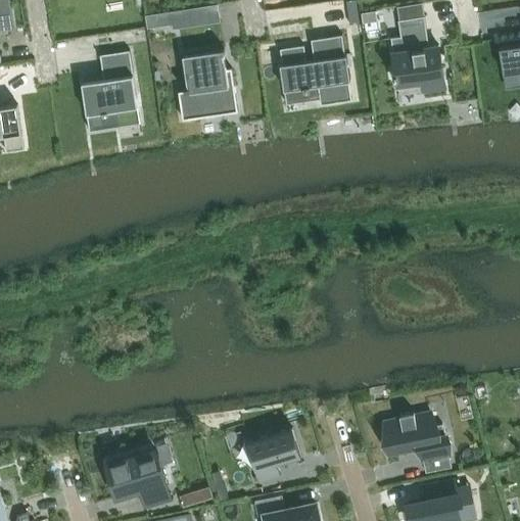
[(0,32),(11,31),(6,0),(0,0),(0,32)]
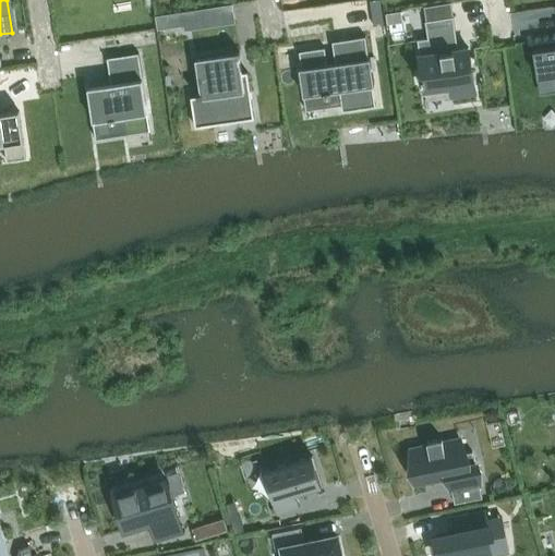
[(200,10),(179,13),(181,32),(203,28),(200,10)]
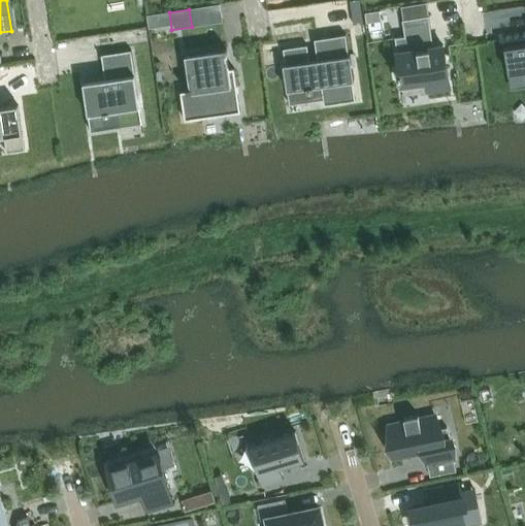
[(376,12),(362,14),(364,24),(379,22),(376,12)]
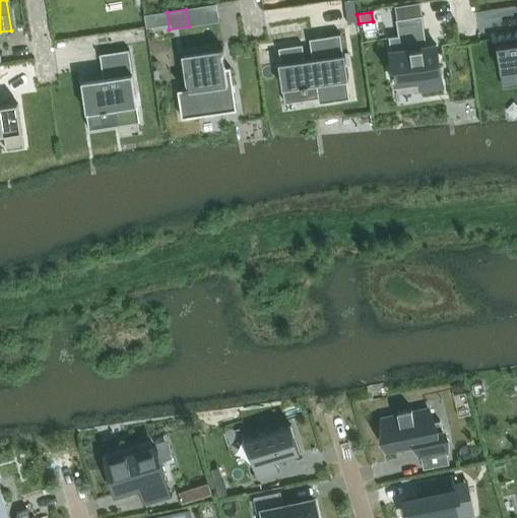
[(393,85),(415,81),(416,89),(439,86),(433,45),(424,46),(421,17),(393,20),(395,37),(386,39),(393,85)]
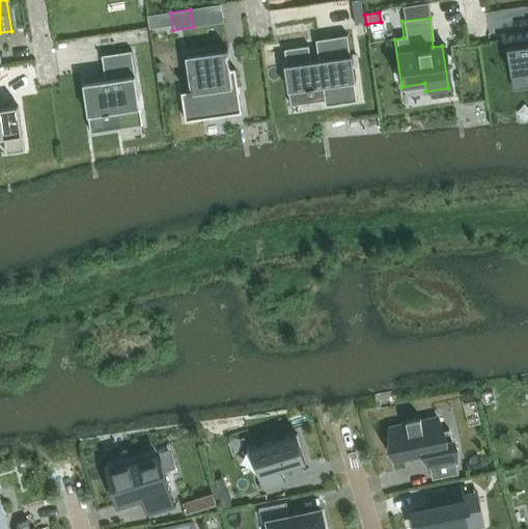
[(306,47),(282,50),(284,65),(282,65),(286,91),(321,86),(323,107),(355,102),(352,82),(354,82),(350,56),(348,56),(344,36),(313,40),(316,60),(308,61),(306,47)]
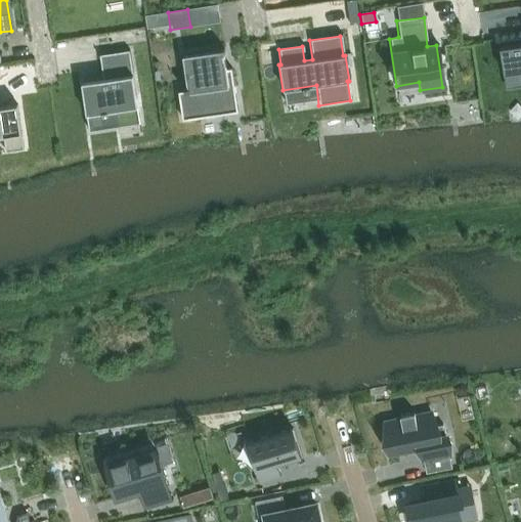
[(520,44),(497,48),(502,75),(504,74),(520,71),(520,44)]
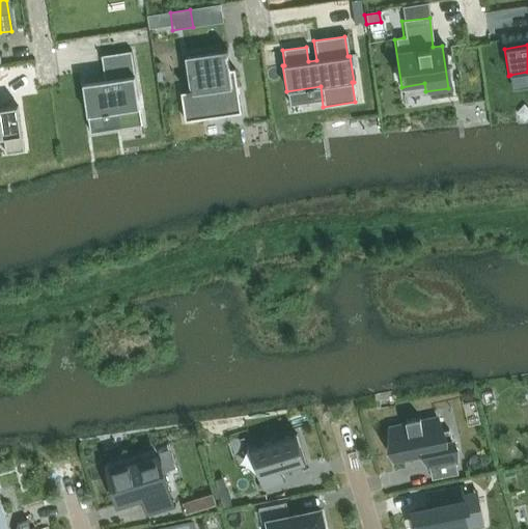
[(103,81),(81,84),(86,116),(103,113),(103,116),(108,115),(108,113),(115,112),(117,126),(138,122),(138,126),(140,124),(129,52),(100,56),(100,58),(107,57),(111,80),(103,81)]
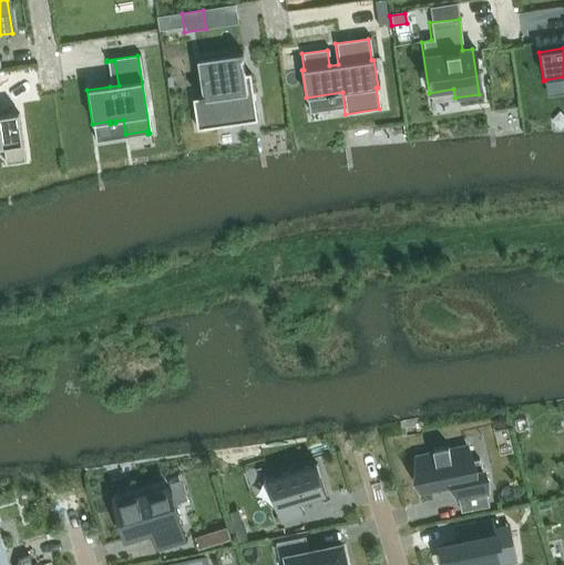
[(197,99),(191,100),(195,131),(238,124),(236,113),(254,111),(248,74),(243,75),(233,76),(229,55),(196,60),(201,94),(197,95),(197,99)]
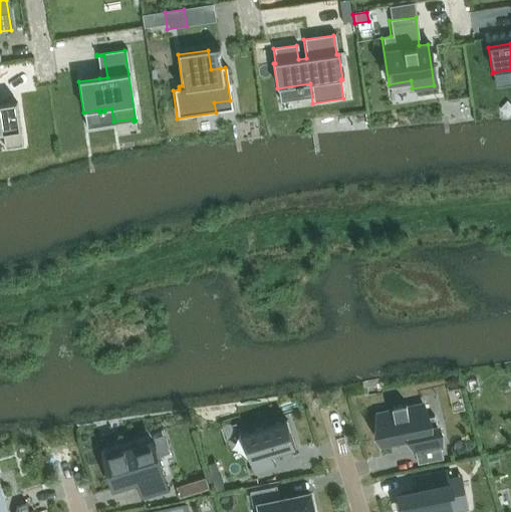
[(0,137),(1,137),(4,154),(22,152),(15,108),(0,109),(0,137)]
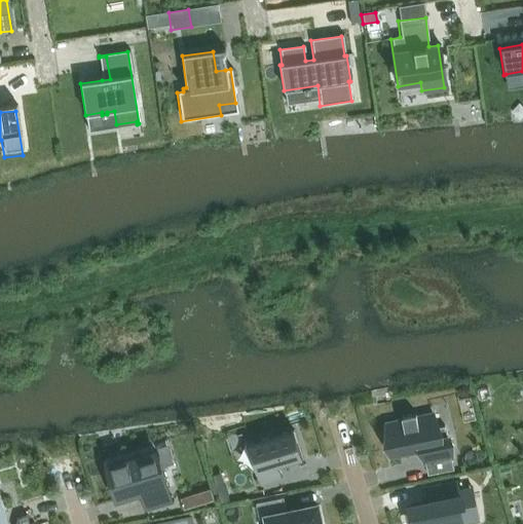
[(434,429),(431,415),(384,425),(390,456),(420,450),(426,476),(451,471),(443,427),(434,429)]
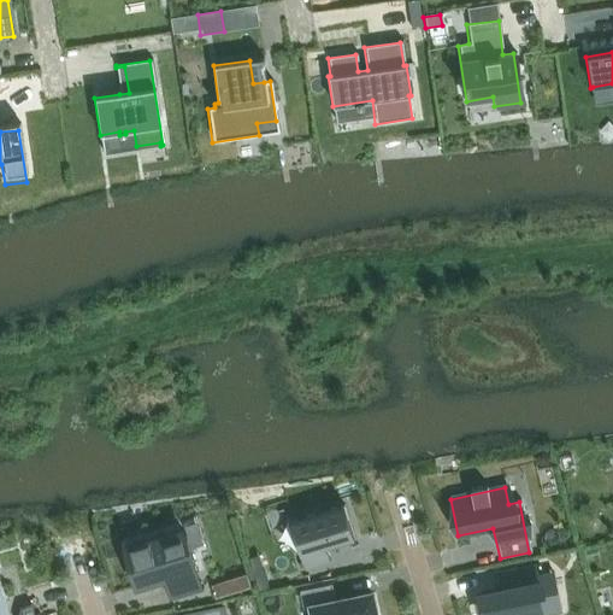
[(324,548),(352,539),(342,507),(290,522),(305,569),(329,562),(324,548)]
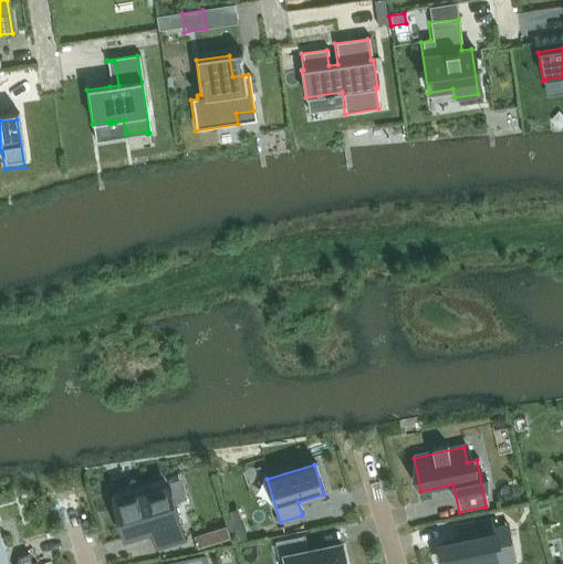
[(166,488),(113,504),(123,538),(149,530),(155,547),(153,549),(154,551),(185,541),(184,539),(181,540),(166,488)]
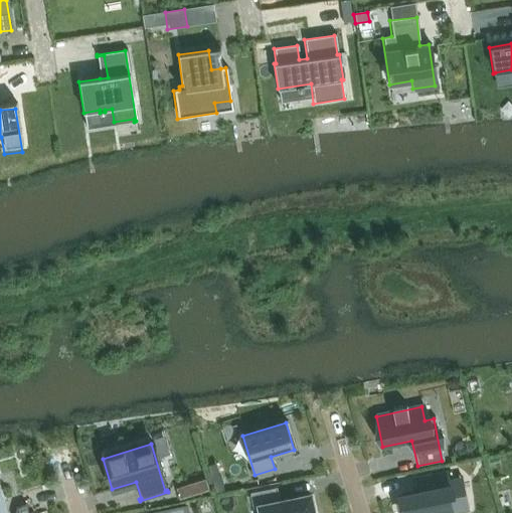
[(431,490),(398,496),(401,512),(431,512),(454,508),(446,471),(414,478),(416,487),(430,485),(431,490)]
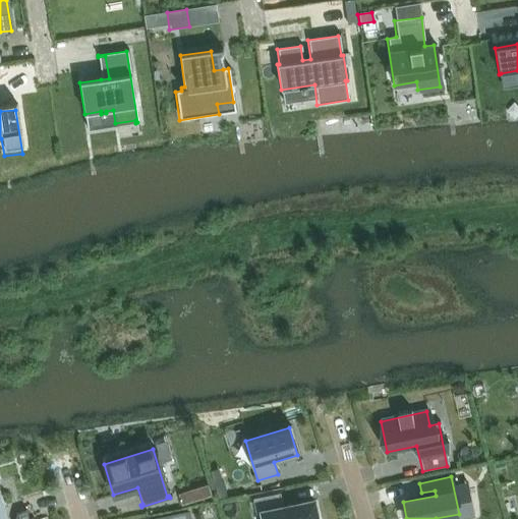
[(221,482),(212,485),(217,500),(225,498),(221,482)]
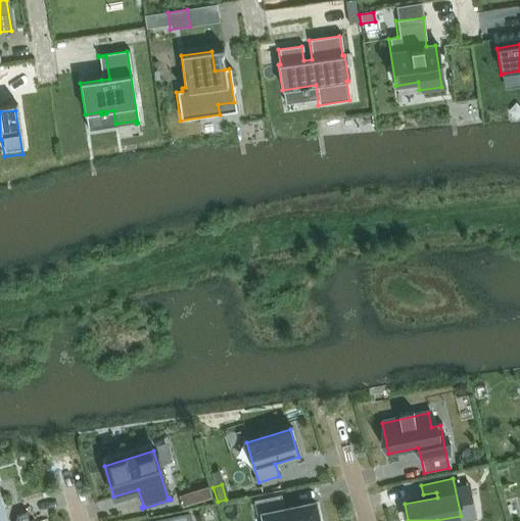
[(207,487),(177,496),(180,508),(211,498),(207,487)]
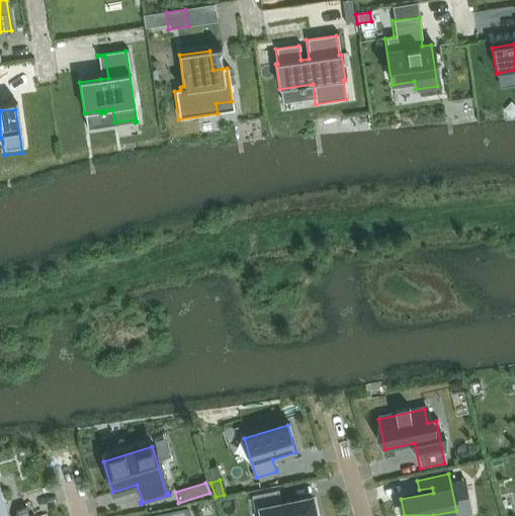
[(314,515),(310,499),(279,506),(277,491),(249,497),(253,512),(260,511),(261,515),(314,515)]
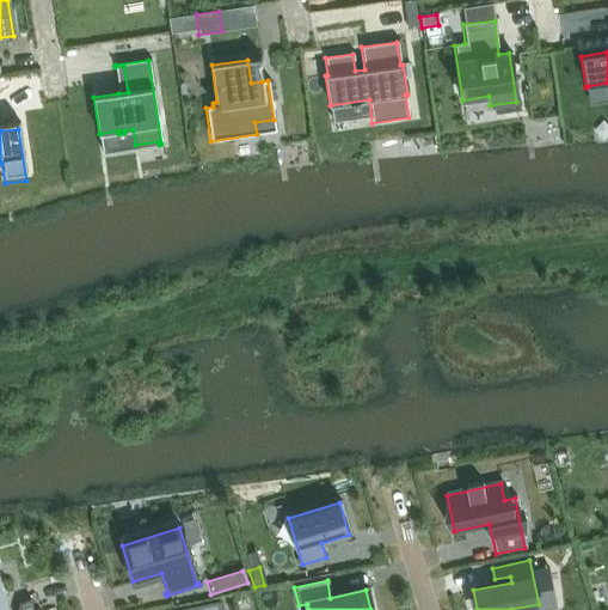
[(18,603),(16,609),(31,609),(29,599),(18,603)]
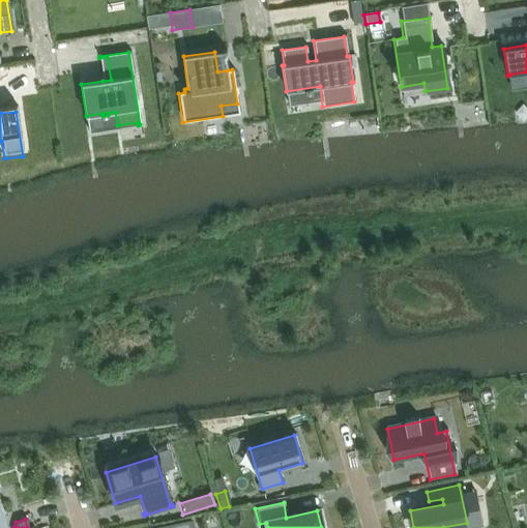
All buildings are outlined.
